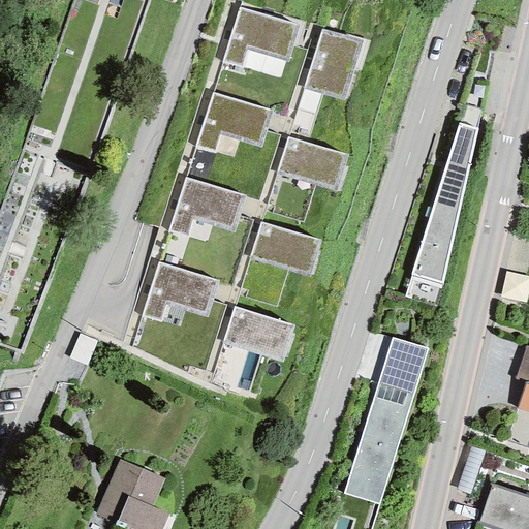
[(239,7),(222,60),(240,66),(246,48),(287,61),(298,26),(239,7)]
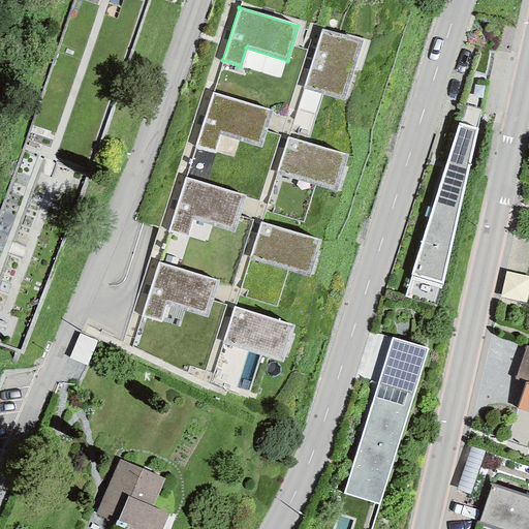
[(313,59),(352,69),(362,41),(322,29),(313,59)]
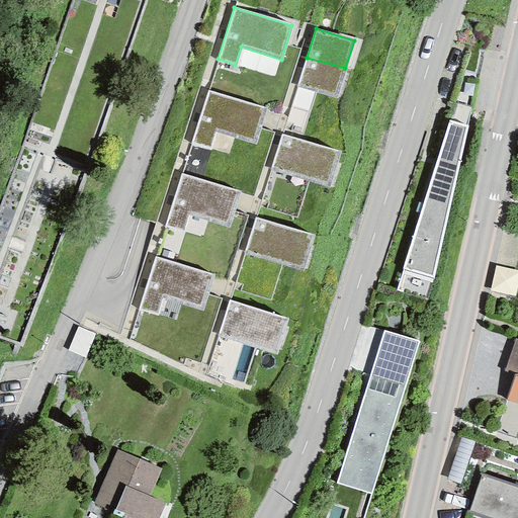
[(307,58),(297,86),(336,98),(345,68),(307,58)]
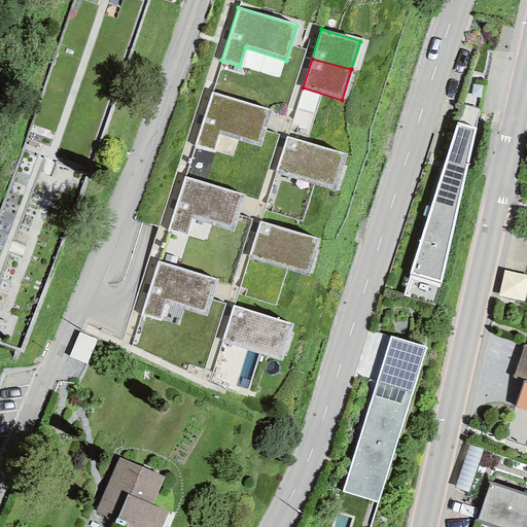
[(211,94),(195,146),(212,151),(218,134),(259,146),(270,112),(211,94)]
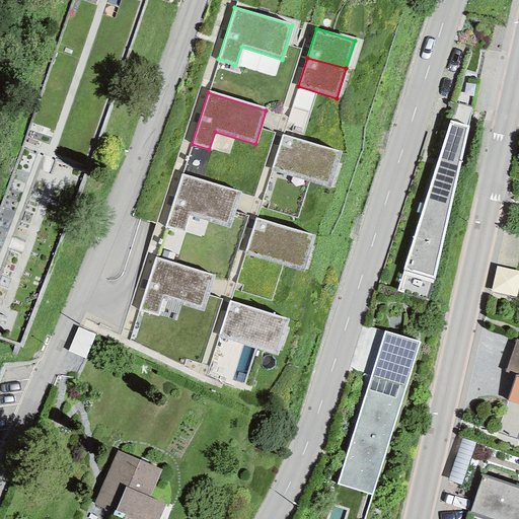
[(450,122),(425,200),(450,208),(468,127),(450,122)]
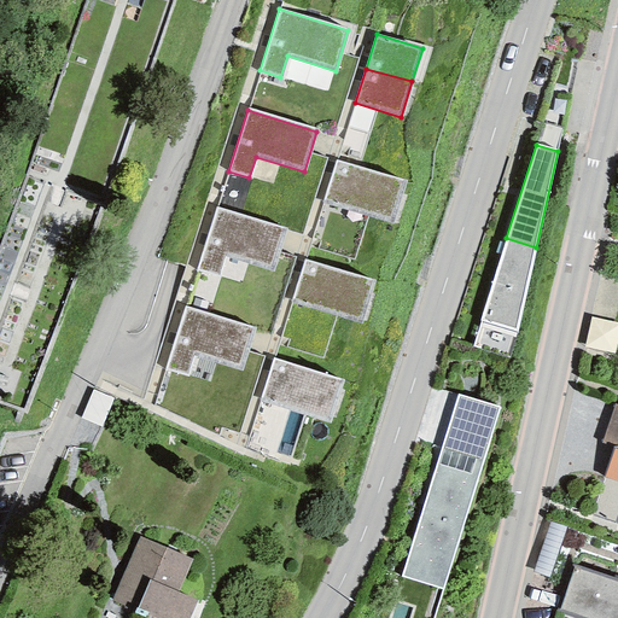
[(404,181),(336,159),(322,200),(391,222),(404,181)]
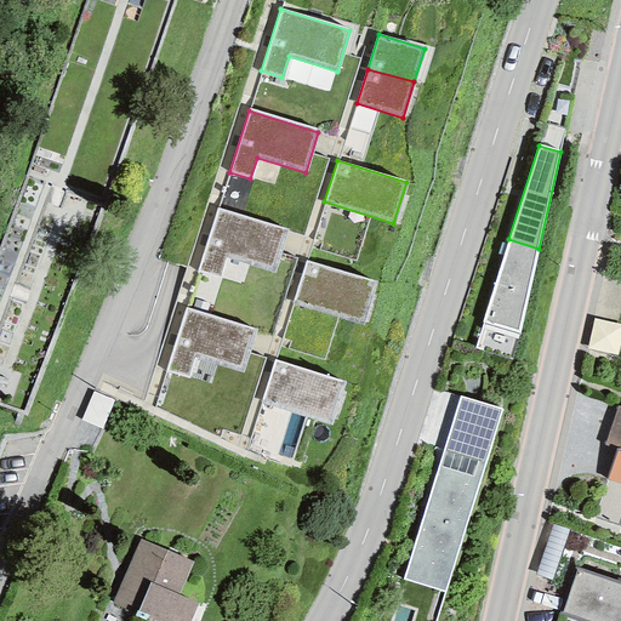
[(217,210),(198,272),(218,278),(224,257),(274,272),(286,232),(217,210)]
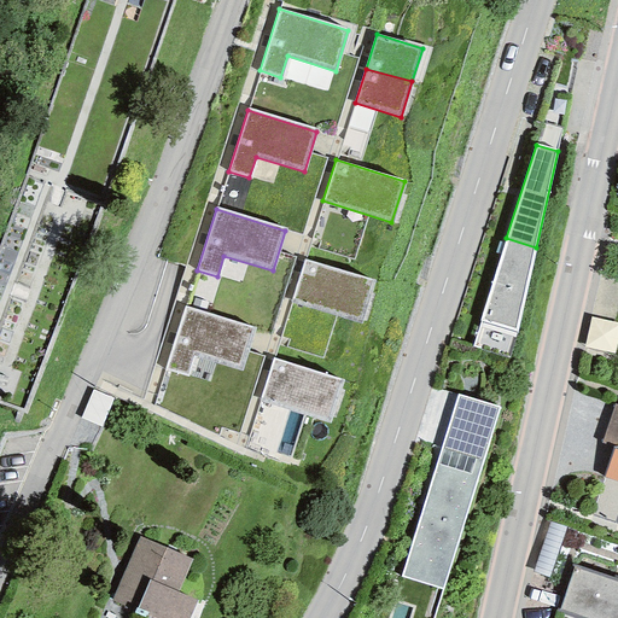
[(517,332),(536,248),(506,238),(481,320),(517,332)]
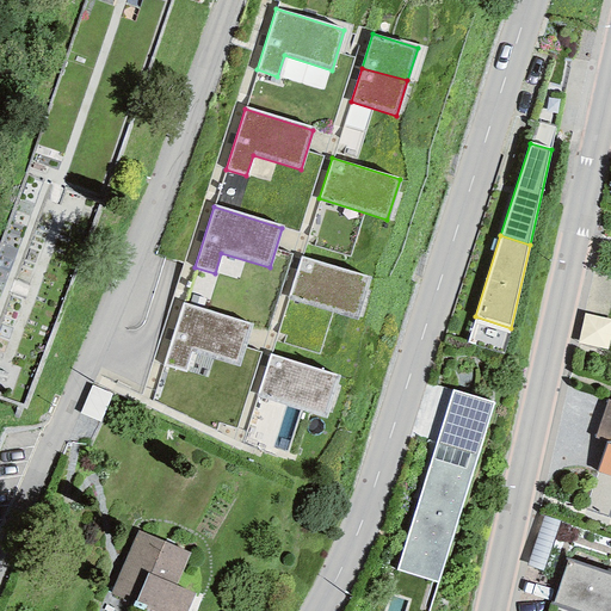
[(369,278),(301,257),(288,297),(356,319),(369,278)]
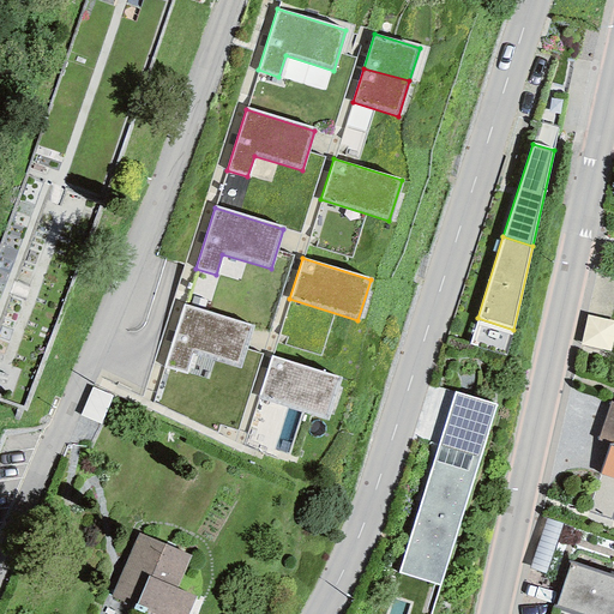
[(185,305),(164,366),(186,372),(192,351),(240,366),(253,326),(185,305)]
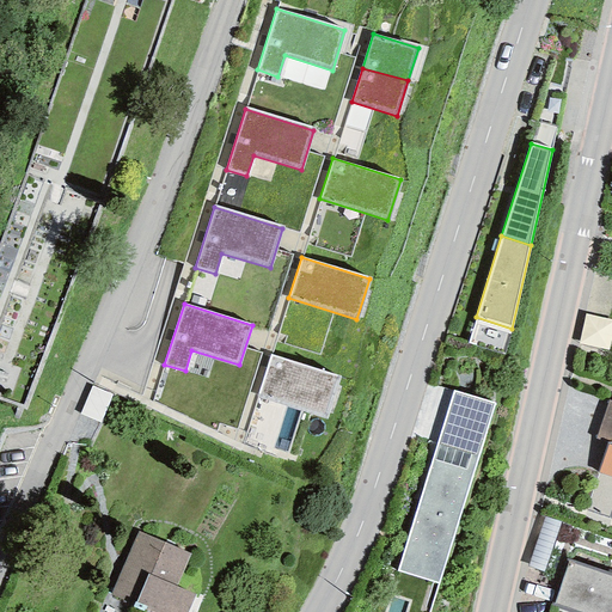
[(611,311),(588,306),(581,336),(610,343),(611,335),(611,311)]
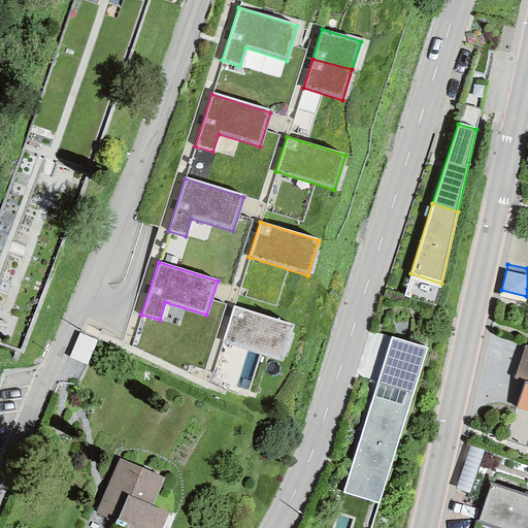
[(292,325),(234,306),(223,341),(281,360),(292,325)]
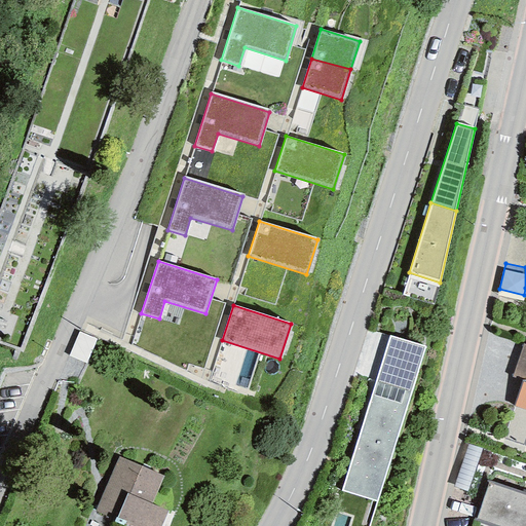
[(425,346),(388,336),(341,490),(377,502),(425,346)]
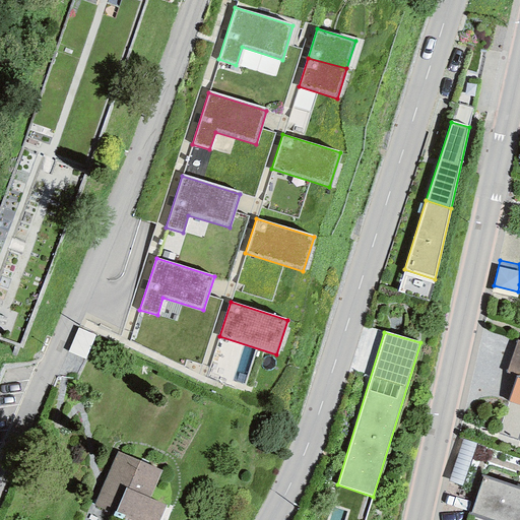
[(519,340),(518,340),(506,373),(516,377),(519,378),(519,340)]
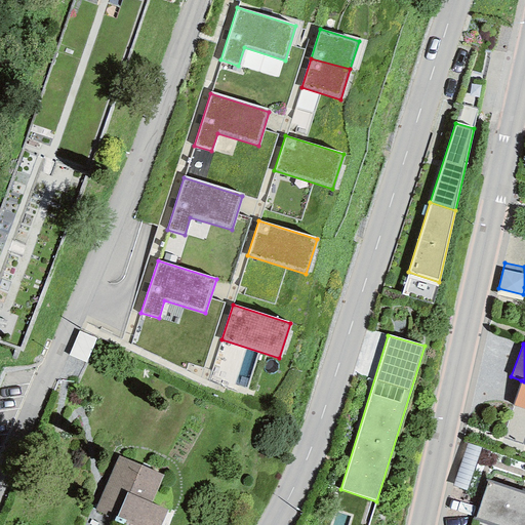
[(524,381),(521,380),(513,405),(524,409),(524,381)]
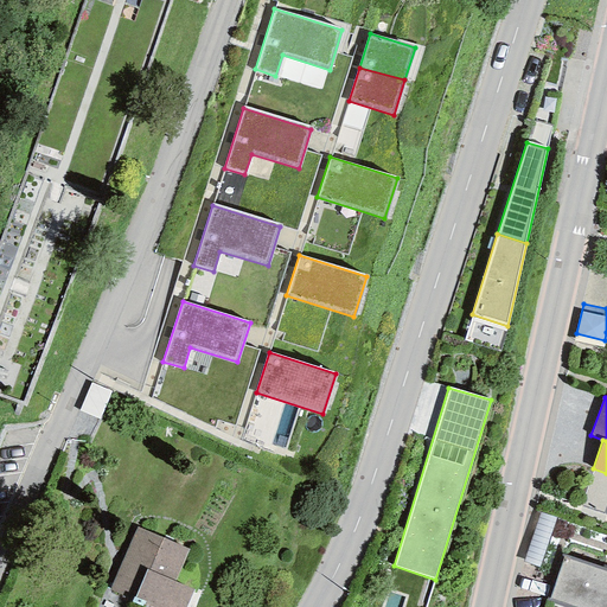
[(187,550),(138,528),(109,589),(132,600),(134,596),(158,606),(181,606),(190,590),(172,583),(187,550)]
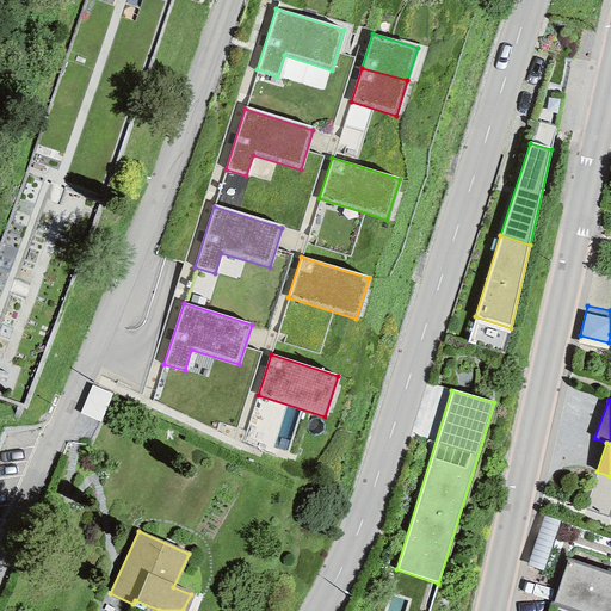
[(610,610),(610,576),(567,561),(549,610),(550,610),(610,610)]
